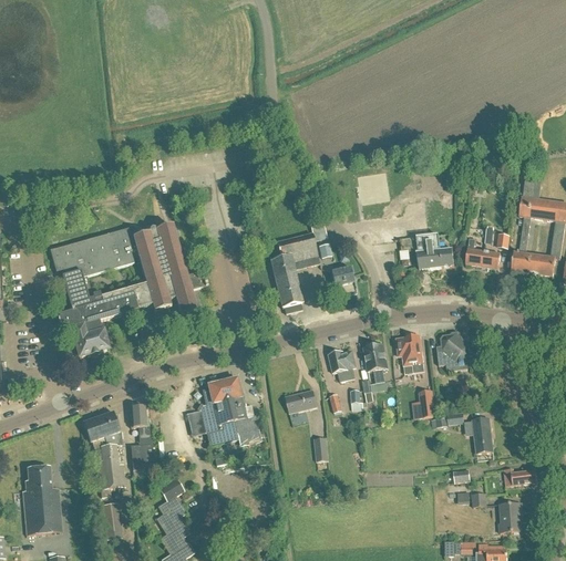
[(487,154),(504,149),(502,141),(485,145),(487,154)]
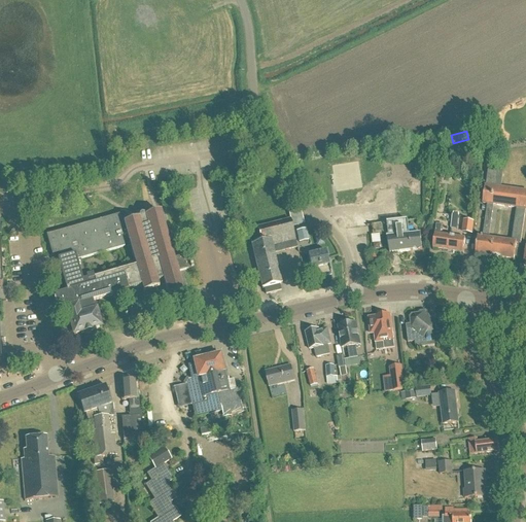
[(513,256),(516,239),(520,240),(525,206),(525,187),(500,184),(502,169),(488,167),(486,182),(485,182),(482,200),(486,201),(482,233),(481,233),(481,234),(477,233),(475,251),(513,256)]
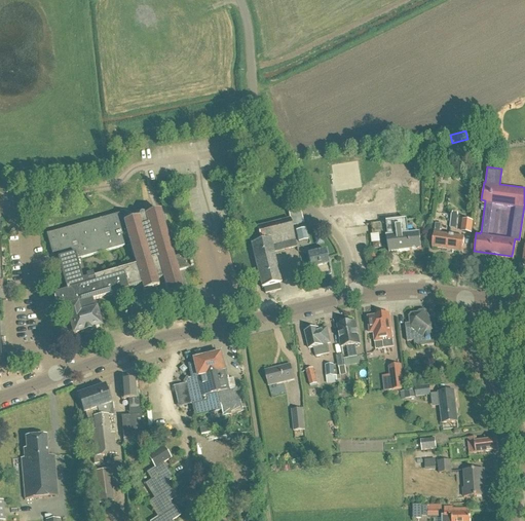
[(287,209),(291,222),(302,219),(298,206),(287,209)]
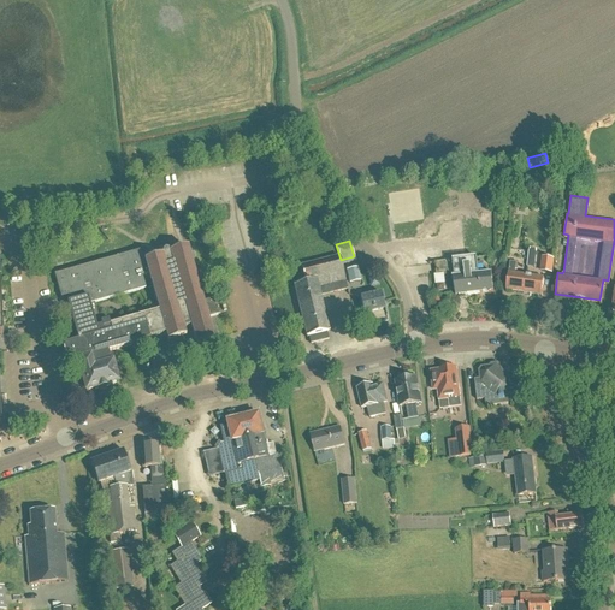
[(65,292),(77,337),(63,341),(67,359),(76,356),(84,389),(118,379),(112,357),(110,359),(107,348),(149,335),(165,330),(166,337),(185,331),(183,324),(190,323),(195,341),(213,336),(207,313),(219,309),(214,292),(202,296),(187,243),(169,249),(169,247),(166,246),(164,246),(161,249),(161,250),(141,256),(139,246),(58,270),(58,268),(53,271),(60,294),(65,292)]
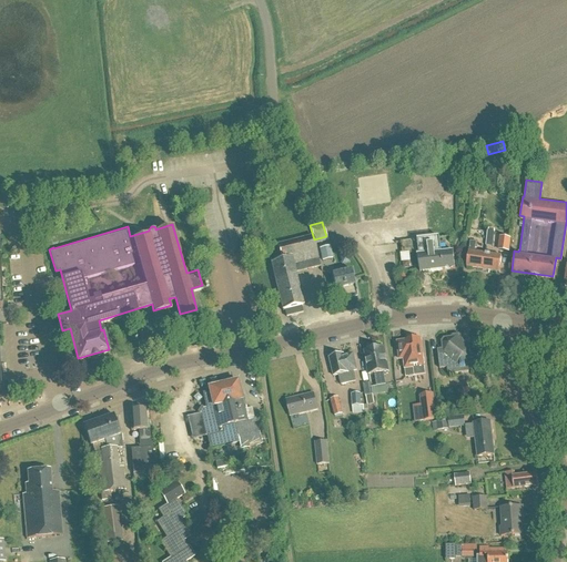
[(266,244),(271,259),(270,259),(281,307),(284,306),(285,313),(302,309),(300,303),(303,303),(294,268),(320,263),(312,233),(266,244)]
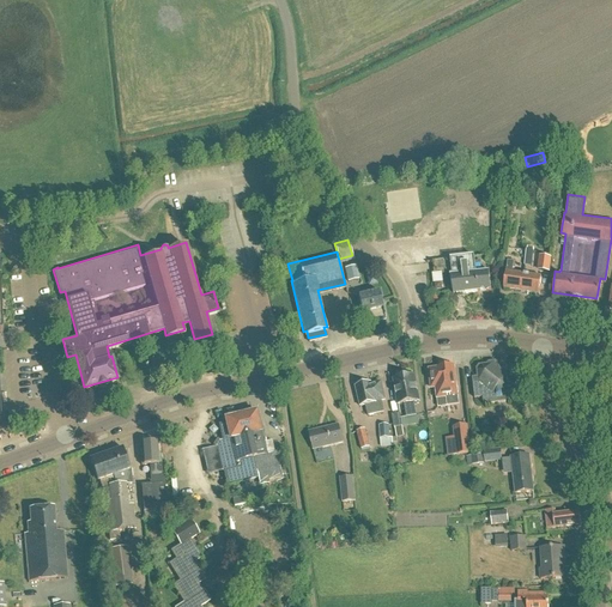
[(453,287),(453,291),(459,290),(459,293),(462,293),(462,290),(490,286),(489,267),(476,268),(473,253),(450,255),(452,271),(449,271),(452,287),(453,287)]
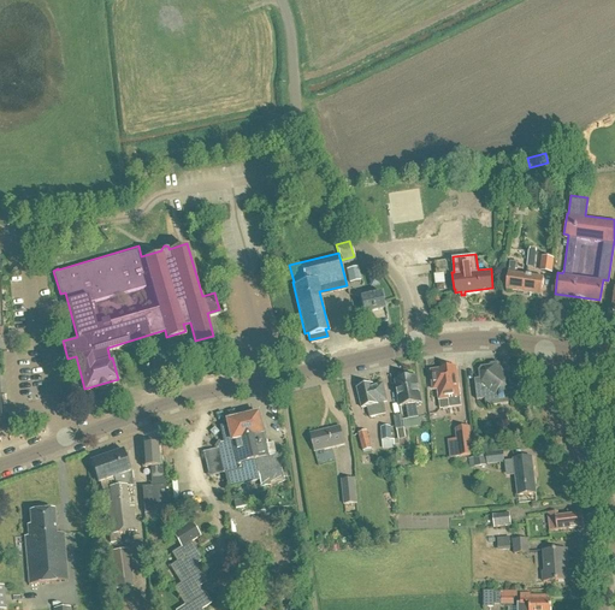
[(448,256),(435,259),(436,271),(449,270),(448,256)]
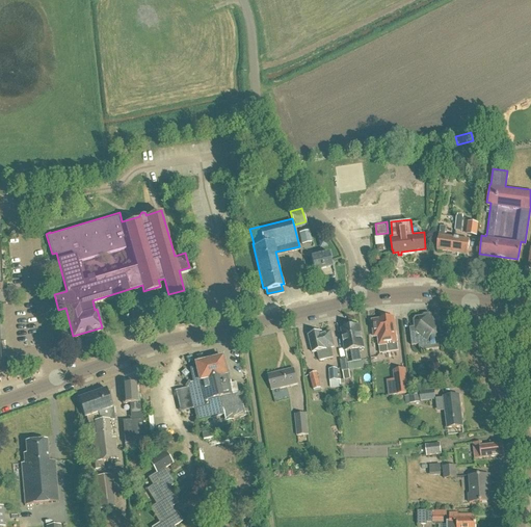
[(467,252),(469,236),(444,233),(445,224),(440,222),(436,247),(442,247),(467,252)]
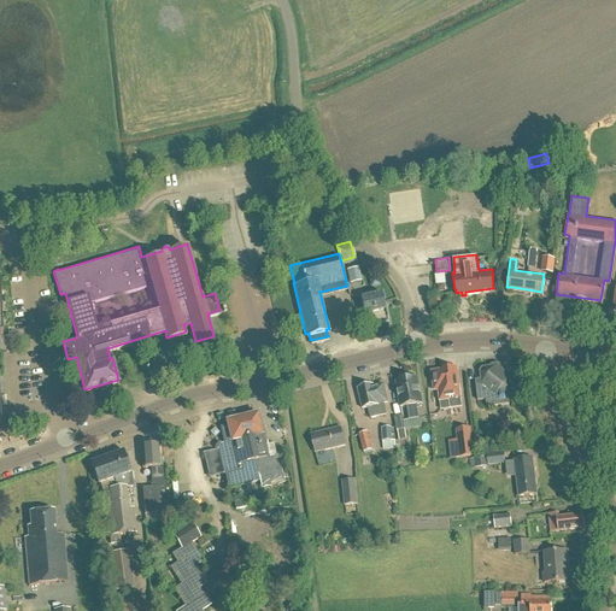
[(358,277),(356,264),(346,266),(348,280),(358,277)]
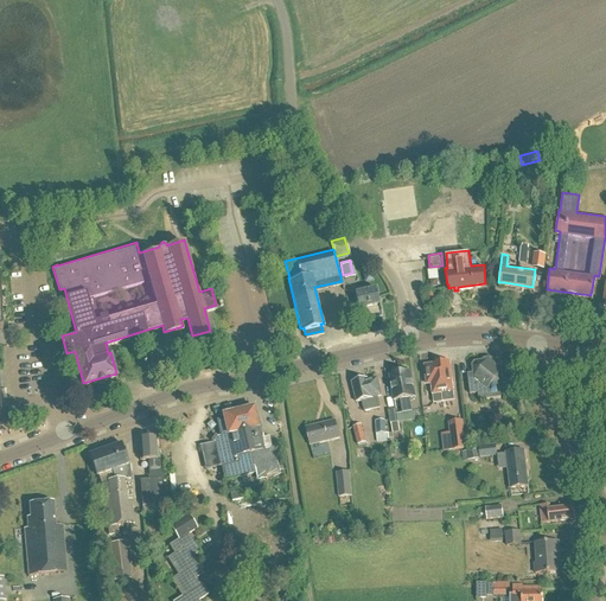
[(374,285),(353,289),(361,317),(381,312),(374,285)]
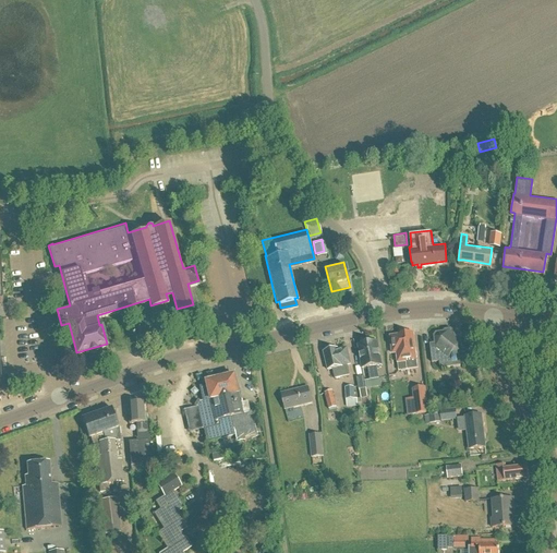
[(435,328),(432,332),(433,339),(428,340),(432,359),(438,358),(439,364),(467,361),(464,344),(462,344),(461,339),(462,339),(461,335),(458,332),(455,333),(455,328),(450,325),(444,325),(443,327),(443,328),(437,328),(435,328)]
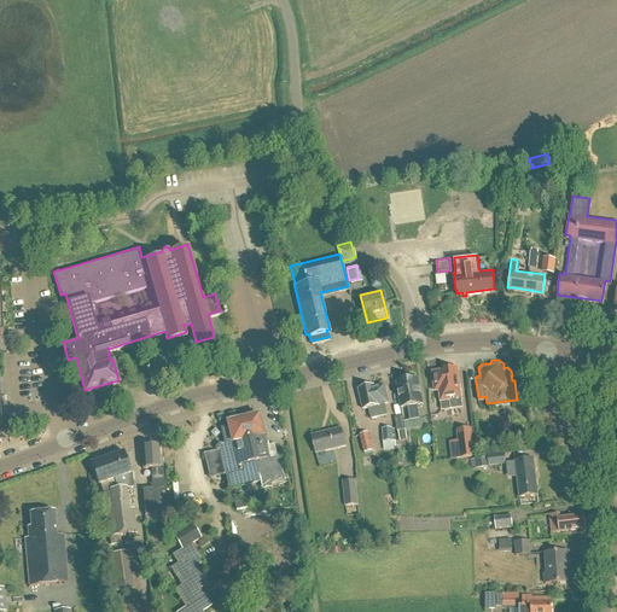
[(441,367),(432,368),(434,388),(438,386),(441,406),(461,403),(457,363),(441,366),(441,367)]
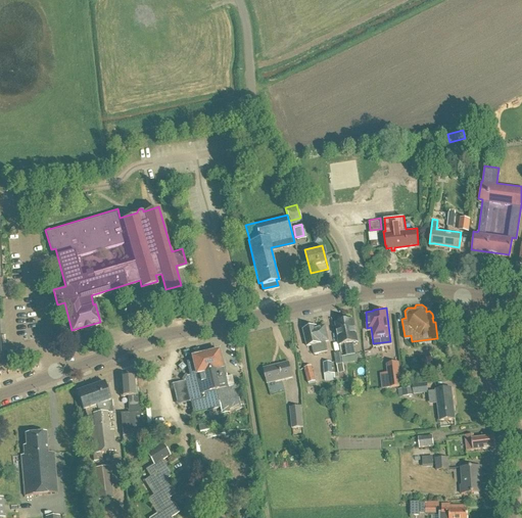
[(354,351),(352,339),(357,338),(352,318),(335,320),(339,341),(344,341),(346,352),(354,351)]
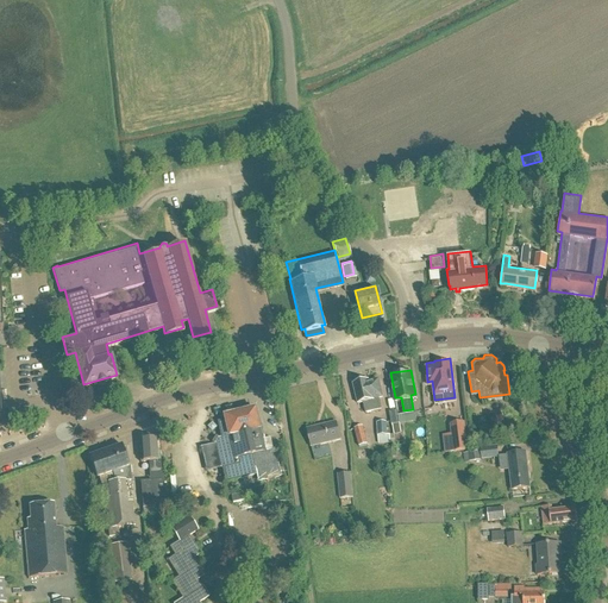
[(378,394),(382,394),(377,376),(368,378),(368,377),(352,381),(357,400),(362,399),(364,409),(381,406),(378,394)]
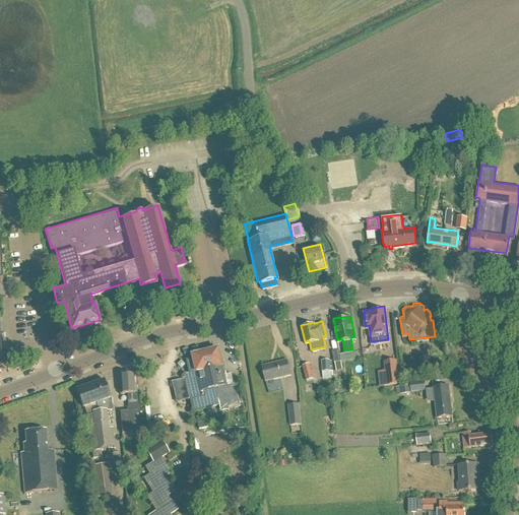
[(187,395),(190,397),(189,398),(191,408),(209,404),(217,402),(213,385),(224,382),(221,372),(224,371),(220,355),(218,355),(216,346),(214,346),(214,344),(191,349),(192,352),(190,352),(191,356),(185,357),(188,370),(185,371),(183,375),(187,395)]
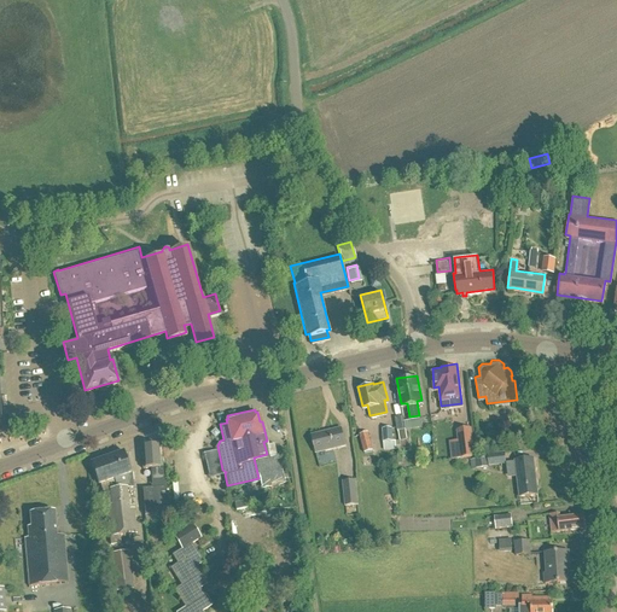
[(402,413),(394,414),(396,427),(397,426),(399,436),(407,435),(402,413)]
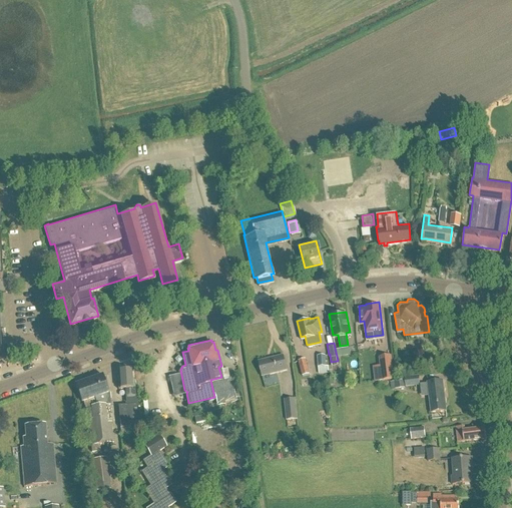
[(283,352),(258,358),(262,373),(286,367),(283,352)]
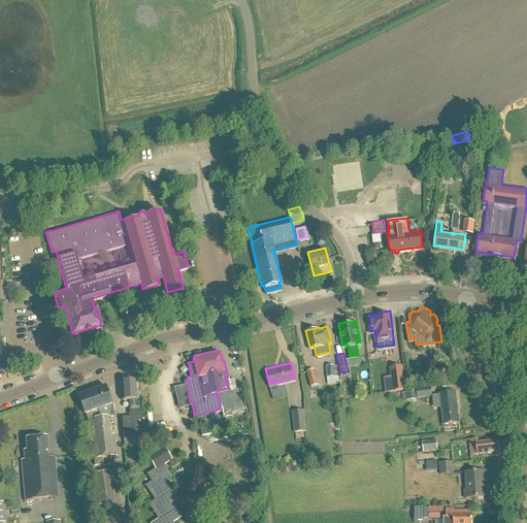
[(327,374),(334,373),(334,362),(326,363),(327,374)]
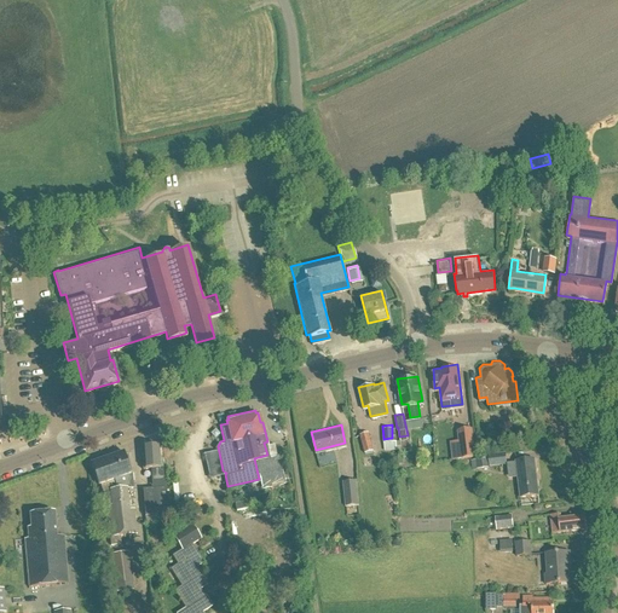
[(474,452),(471,427),(457,429),(461,455),(474,452)]
